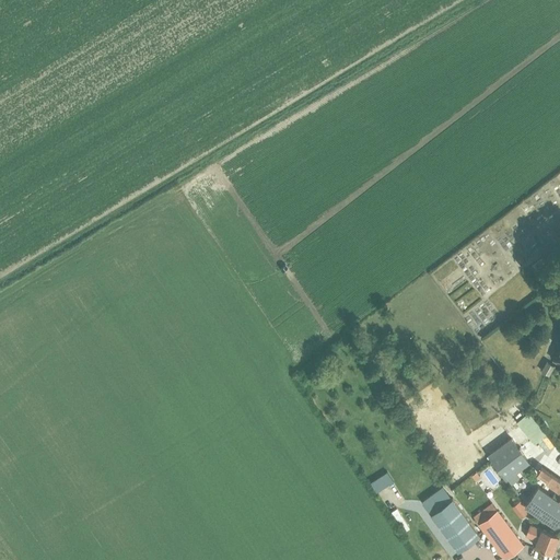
[(543,258),(532,267),(535,270),(546,263),(543,258)]
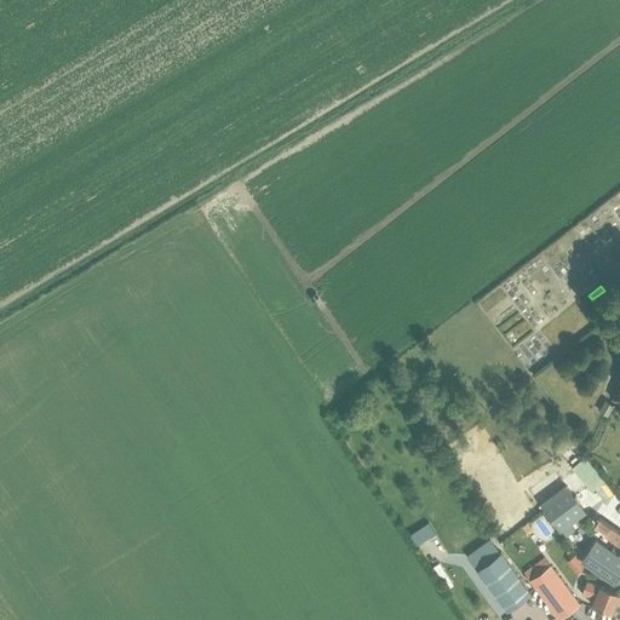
[(616,406),(607,400),(601,411),(610,417),(616,406)]
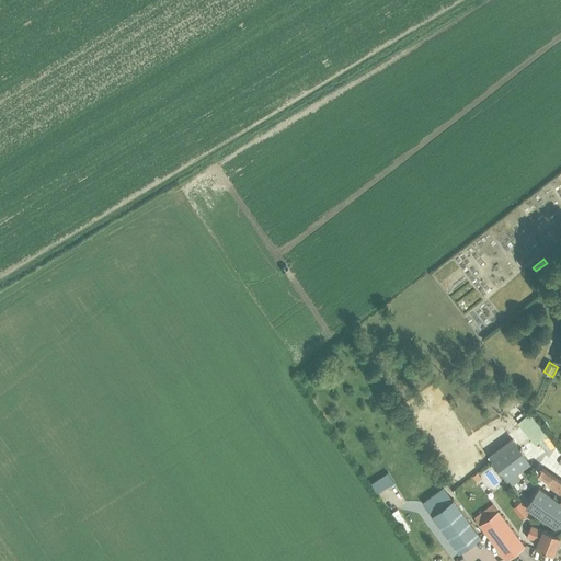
[(537,443),(547,434),(529,413),(519,422),(537,443)]
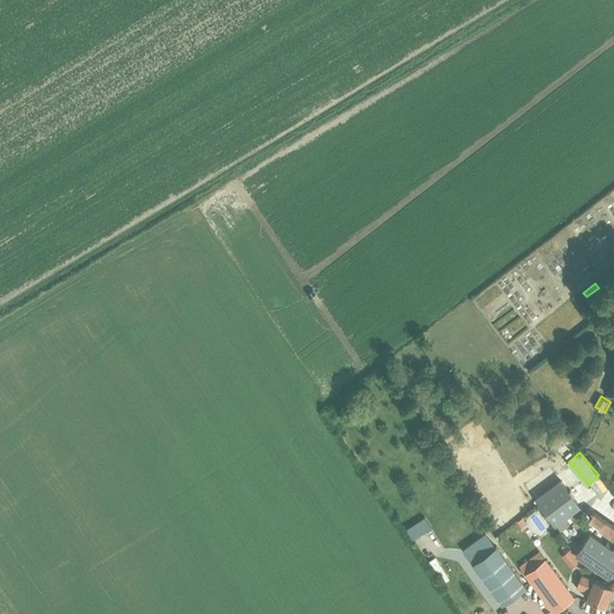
[(555,525),(581,507),(561,480),(535,499),(555,525)]
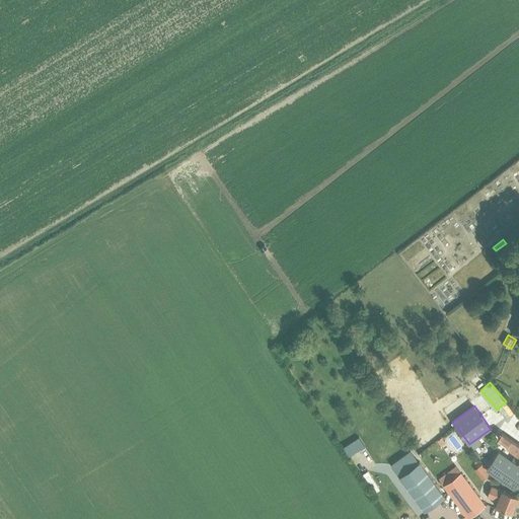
[(518,492),(518,444),(502,433),(498,438),(508,445),(506,446),(517,453),(512,460),(499,451),(488,468),(491,472),(518,492)]
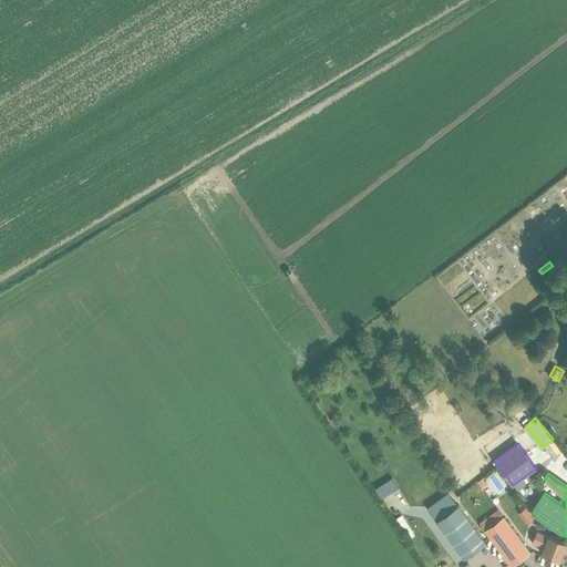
[(375,488),(382,497),(399,486),(393,477),(375,488)]
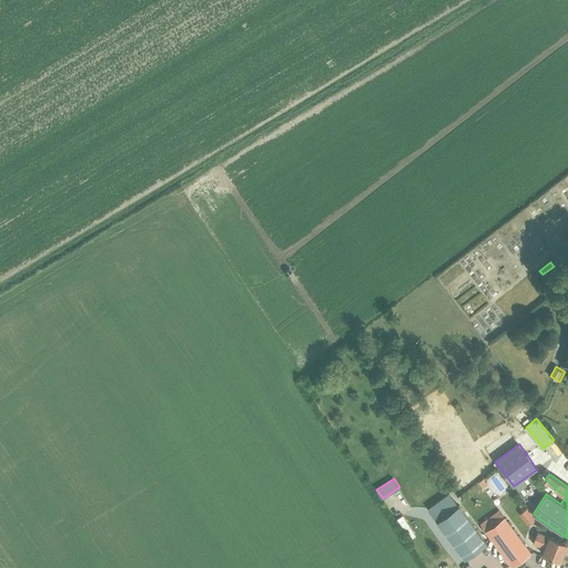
[(478,482),(483,487),(487,484),(484,478),(478,482)]
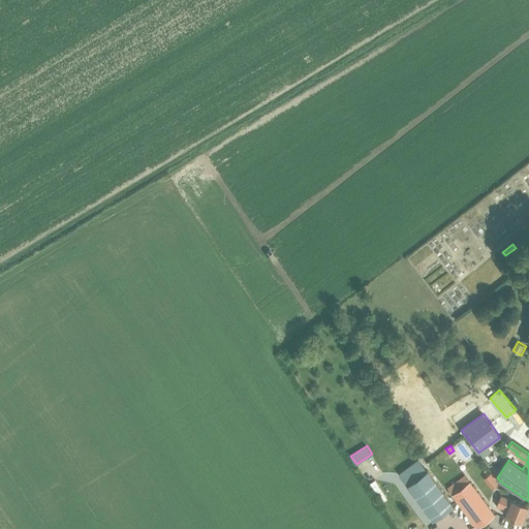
[(488,447),(480,454),(484,458),(491,452),(488,447)]
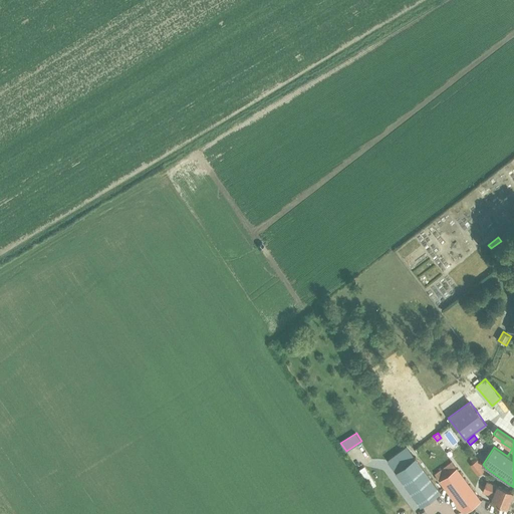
[(416,457),(396,472),(421,506),(441,492),(416,457)]
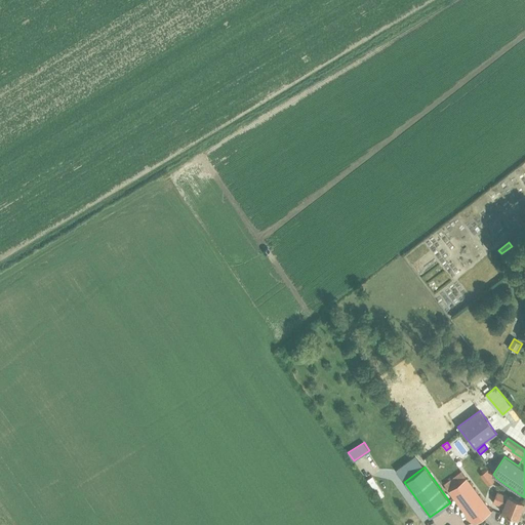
[(488,470),(481,476),(485,481),(492,475),(488,470)]
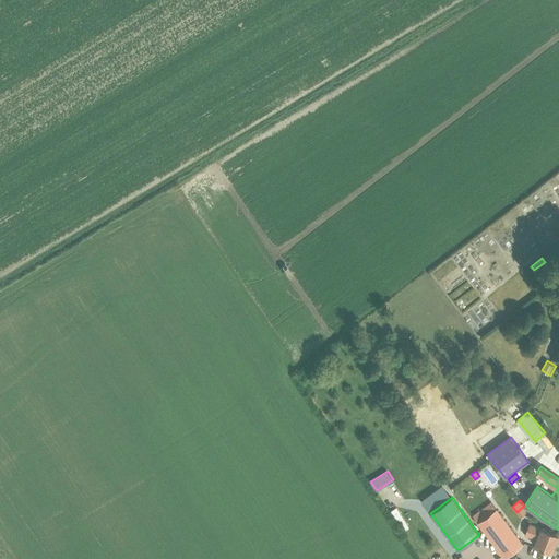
[(475,519),(504,558),(523,545),(494,504),(483,513),(480,510),(473,515),(475,519)]
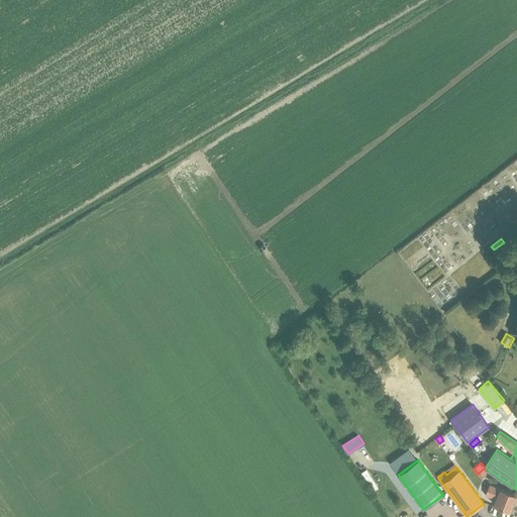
[(364,471),(376,490),(382,487),(370,468),(364,471)]
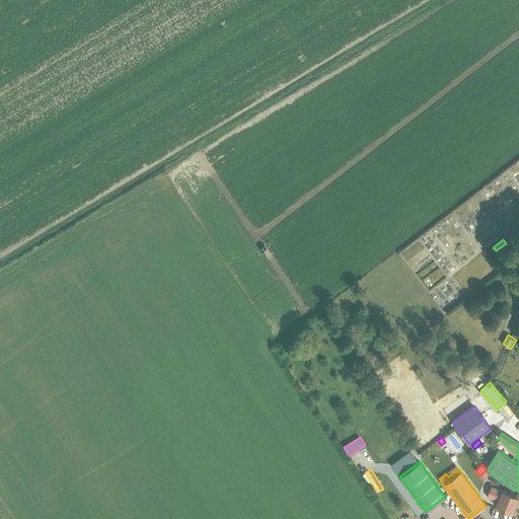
[(512,513),(518,497),(492,486),(488,497),(498,501),(496,506),(512,513)]
